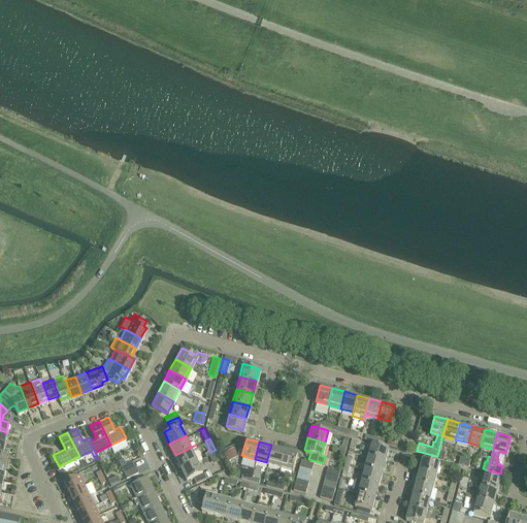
[(370,442),(367,454),(384,459),(387,446),(370,442)]
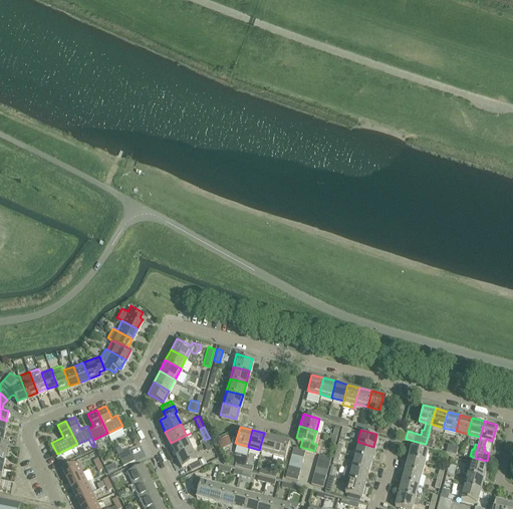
[(171,443),(176,454),(191,446),(196,444),(191,433),(171,443)]
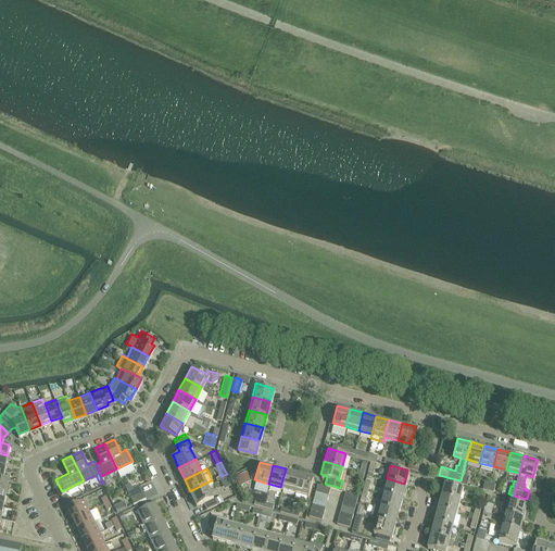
[(246,468),(235,473),(238,479),(248,474),(246,468)]
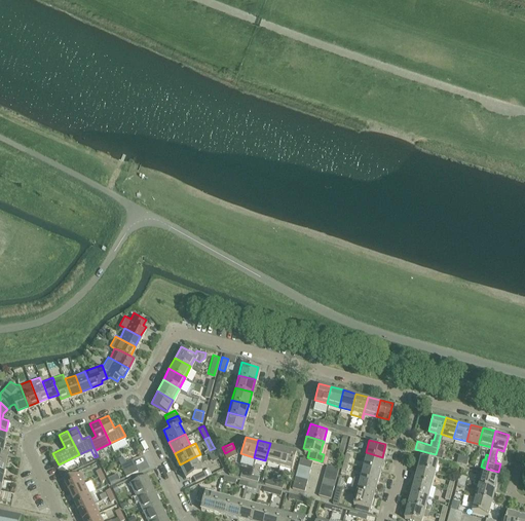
[(270,443),(265,460),(278,463),(283,447),(270,443)]
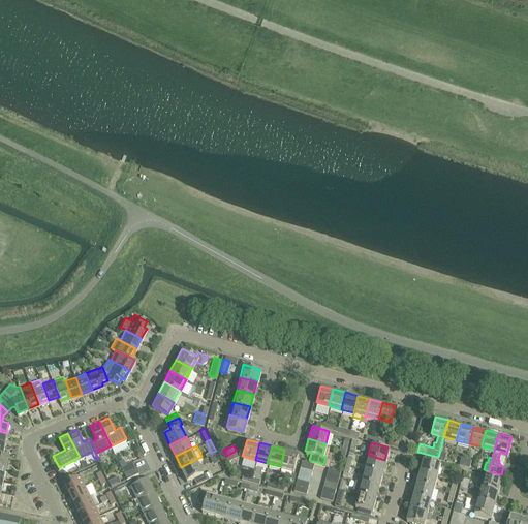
[(284,450),(280,466),(291,469),(297,453),(284,450)]
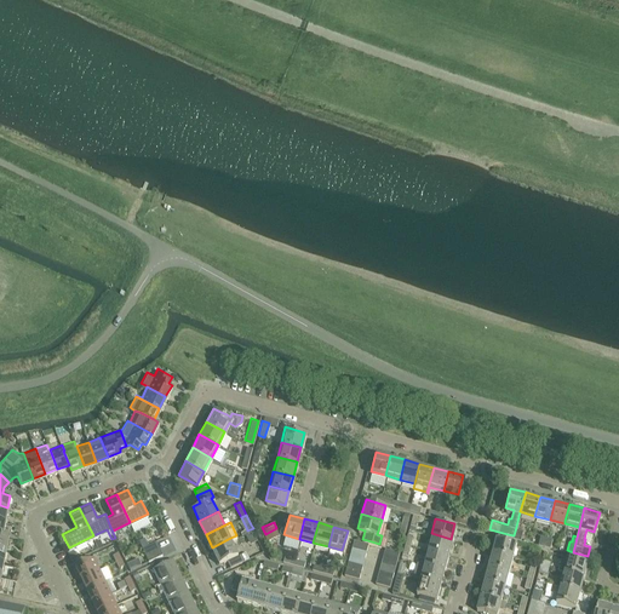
[(431,533),(428,547),(447,552),(451,539),(431,533)]
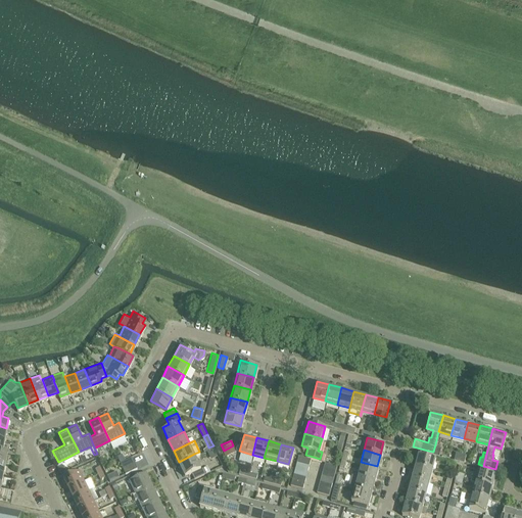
[(418,451),(415,464),(431,468),(435,456),(418,451)]
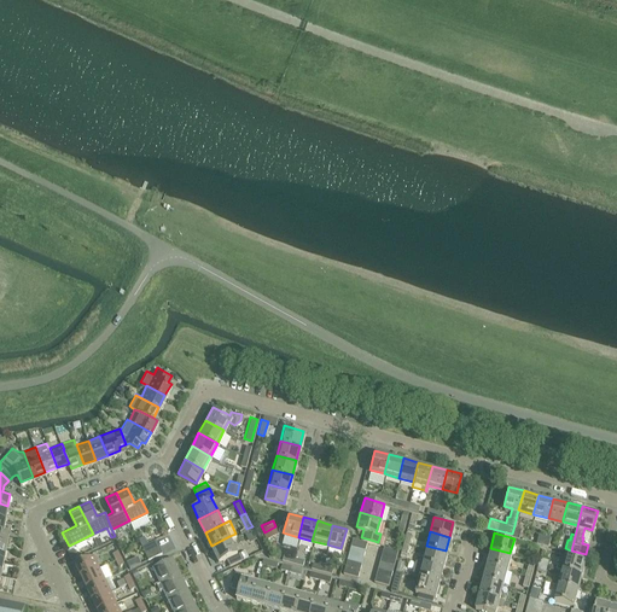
[(351,535),(350,542),(364,546),(366,538),(361,537),(351,535)]
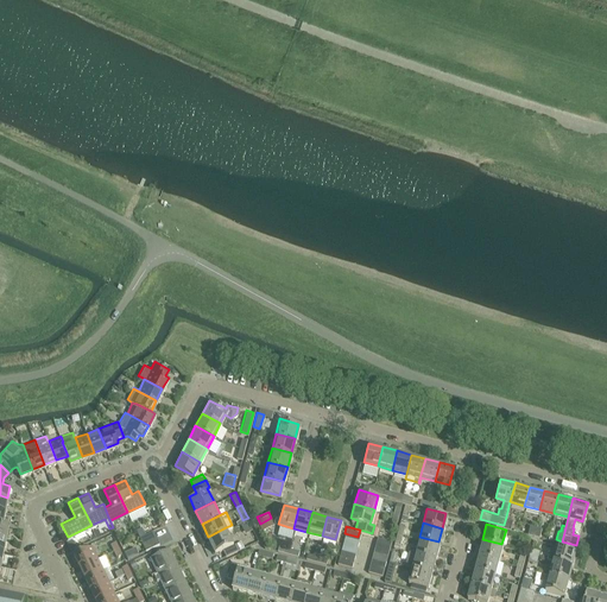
[(222,546),(226,553),(239,546),(236,540),(233,542),(226,527),(208,537),(215,551),(222,546)]
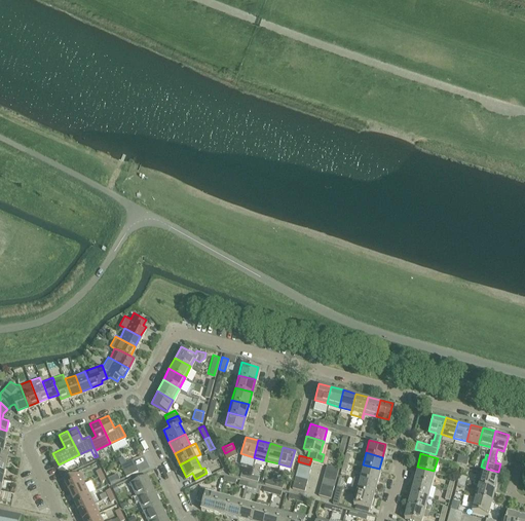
[(121,462),(123,468),(135,462),(132,457),(121,462)]
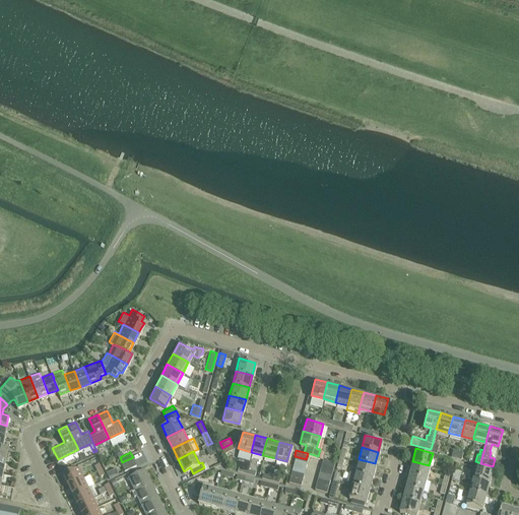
[(295,456),(293,462),(305,465),(306,459),(295,456)]
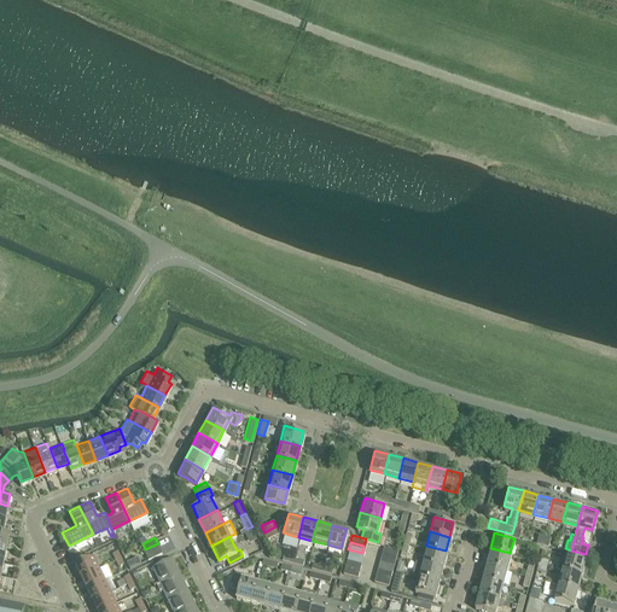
[(158,543),(145,549),(149,557),(161,549),(158,543)]
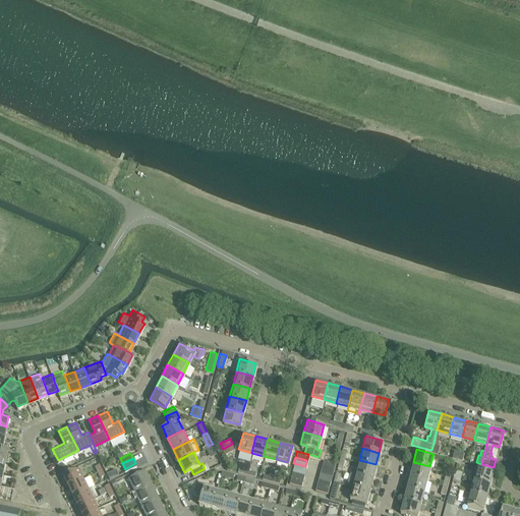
[(322,458),(321,464),(333,467),(335,461),(322,458)]
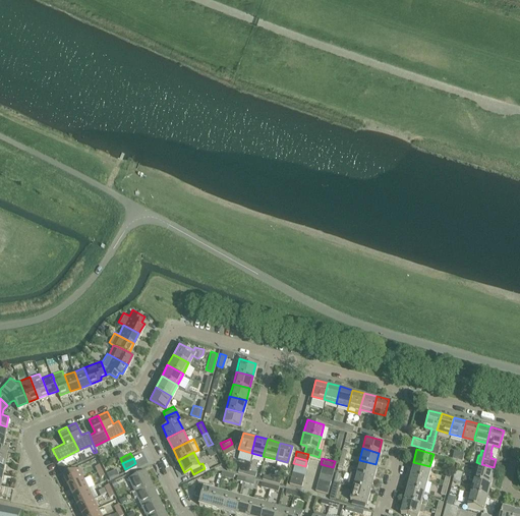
[(359,460),(356,472),(372,476),(376,464),(359,460)]
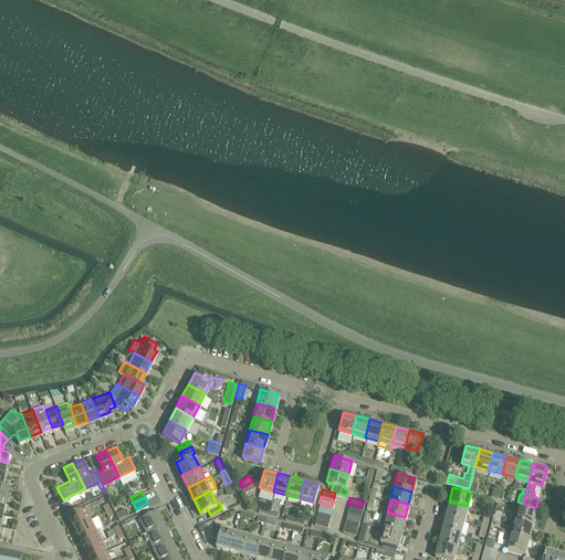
[(449,502),(446,515),(463,519),(467,506),(449,502)]
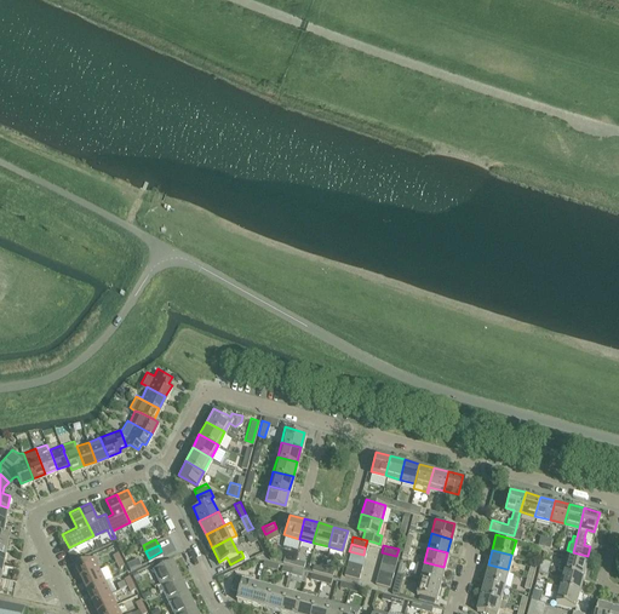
[(349,551),(347,558),(361,562),(364,555),(349,551)]
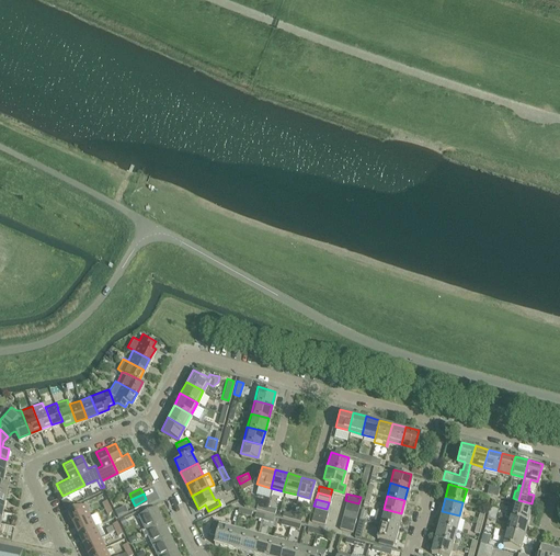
[(345,500),(343,507),(357,510),(358,503),(345,500)]
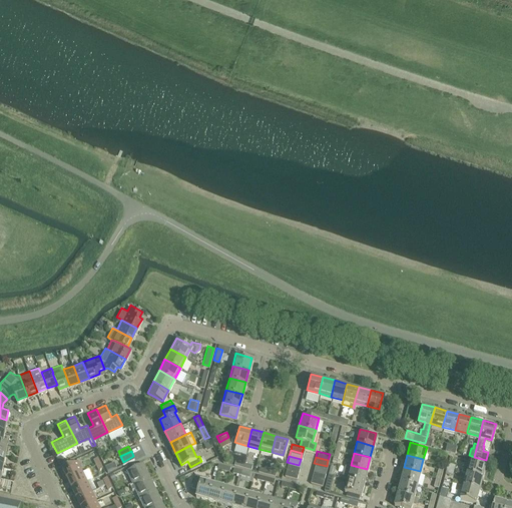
[(461,469),(466,470),(482,475),(485,463),(469,458),(467,465),(462,464),(461,469)]
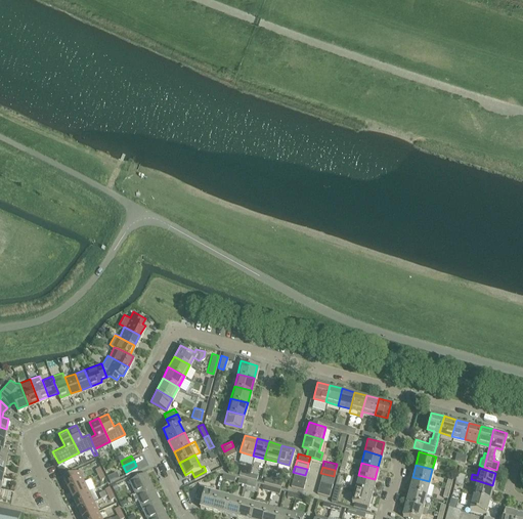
[(63,476),(69,486),(83,479),(78,469),(63,476)]
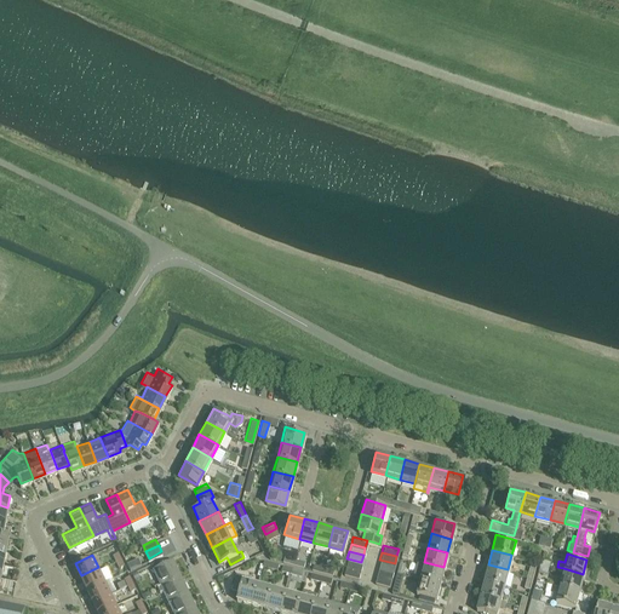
[(137,555),(126,560),(130,567),(141,562),(137,555)]
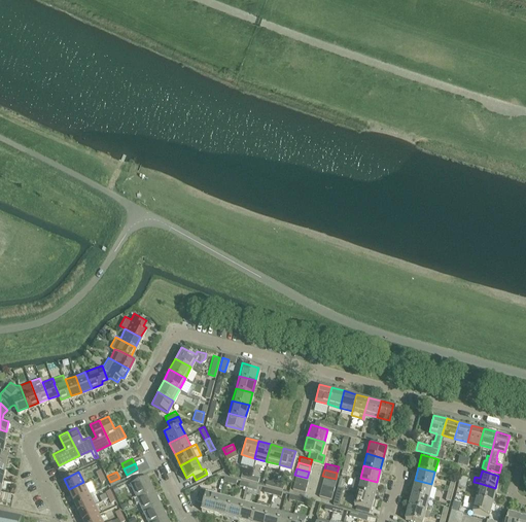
[(134,489),(138,497),(154,489),(150,481),(146,473),(130,481),(134,489)]
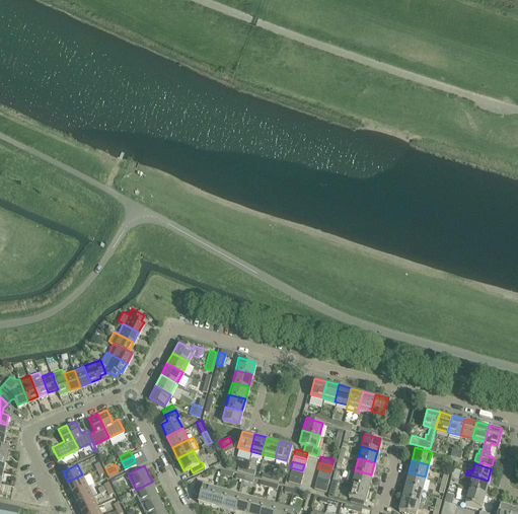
[(290,467),(289,472),(301,476),(302,470),(290,467)]
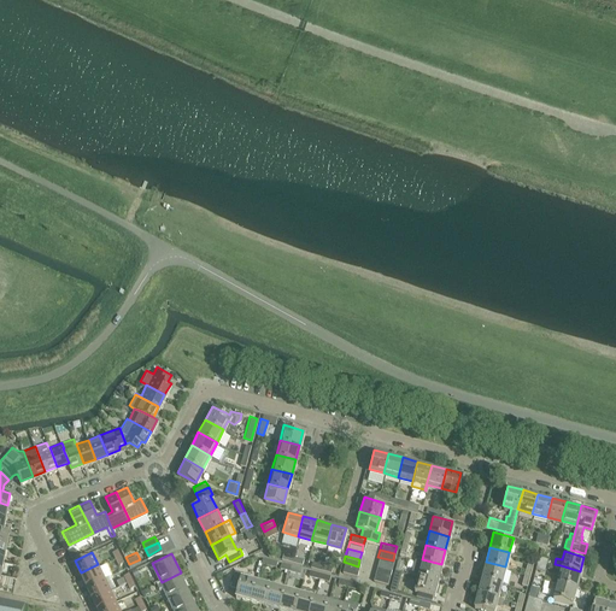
[(377,557),(376,564),(391,568),(393,560),(377,557)]
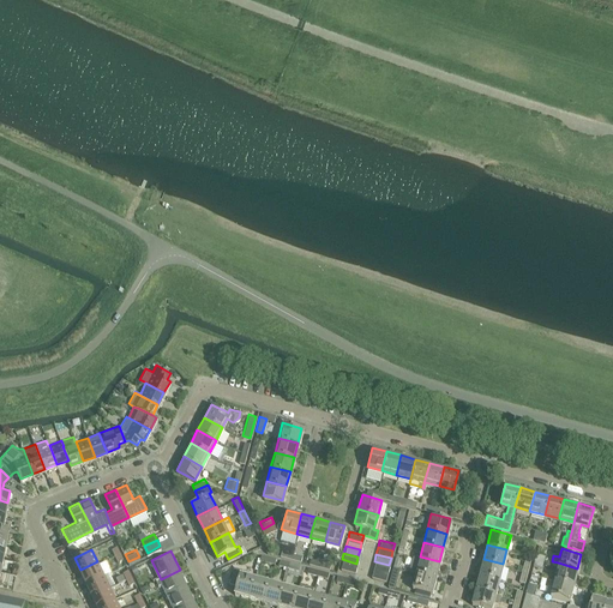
[(420,557),(416,571),(436,576),(439,561),(420,557)]
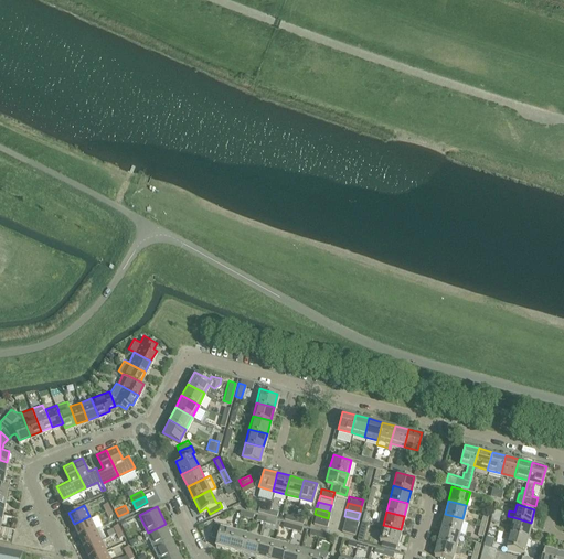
[(312,520),(326,524),(328,518),(315,514),(312,520)]
